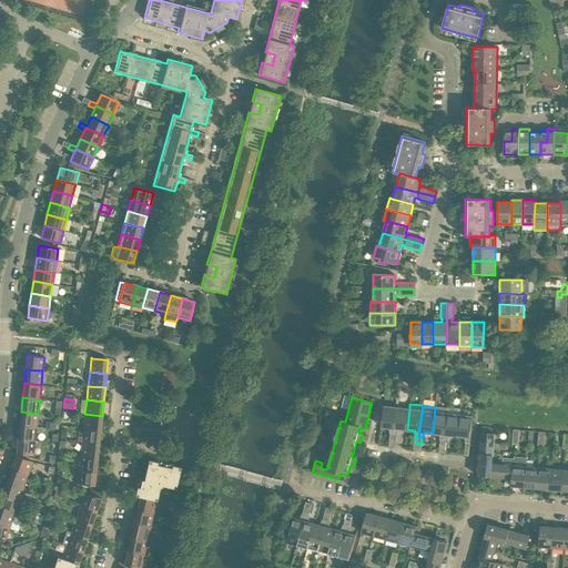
[(396,440),(397,434),(394,434),(396,407),(384,406),(382,426),(391,427),(389,434),(391,434),(389,439),(396,440)]
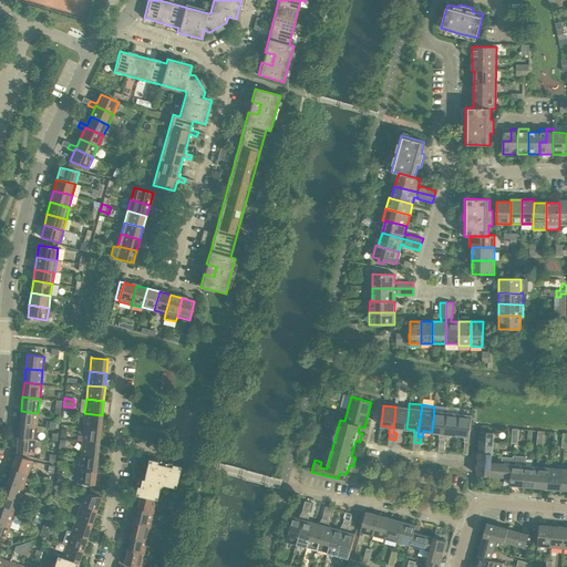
[(398,428),(406,429),(409,409),(395,406),(393,433),(397,433),(398,428)]
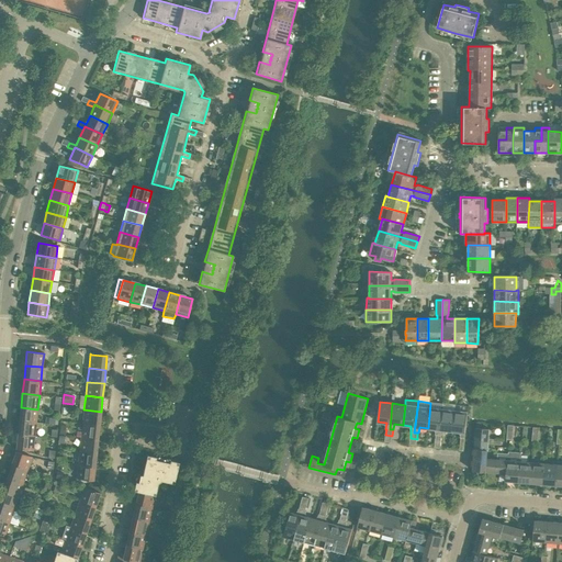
[(441,441),(442,436),(439,436),(442,404),(430,403),(428,428),(436,429),(435,435),(436,435),(435,441),(441,441)]
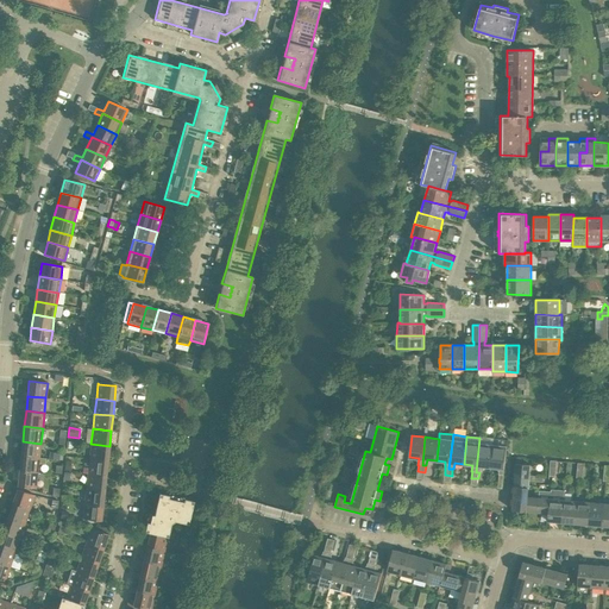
[(481,466),(490,468),(493,445),(494,438),(481,437),(479,438),(476,472),(479,472),(481,472),(481,466)]
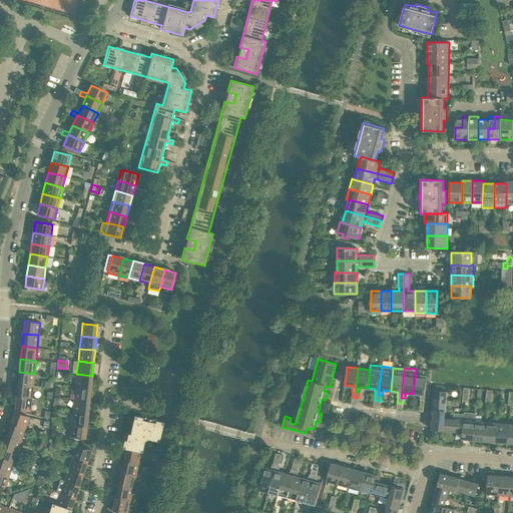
[(19,372),(17,384),(33,386),(34,374),(19,372)]
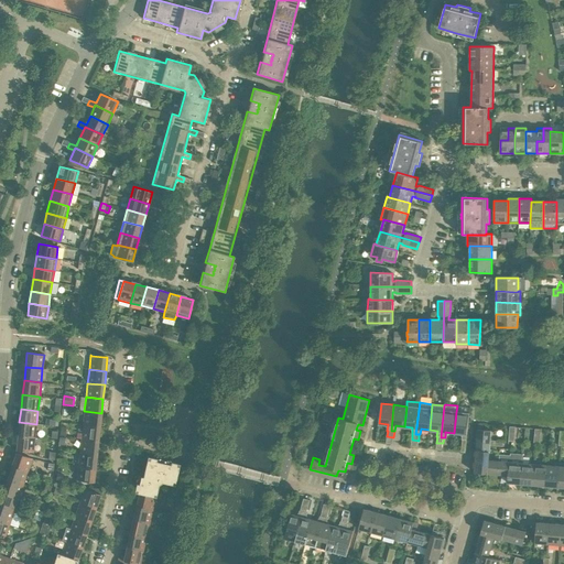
[(84,411),(83,425),(99,427),(101,413),(84,411)]
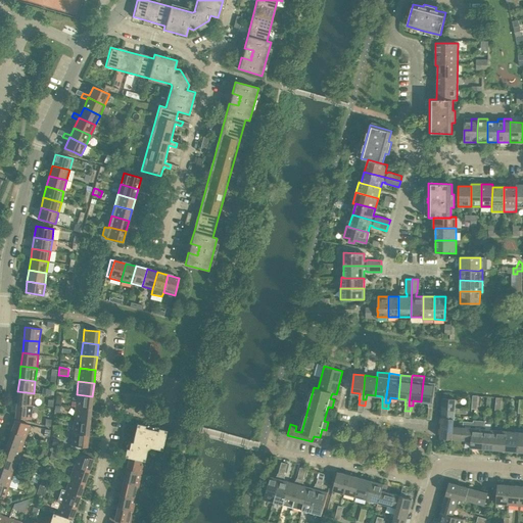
[(423,382),(421,401),(428,402),(428,408),(429,408),(427,419),(431,420),(433,408),(432,408),(435,384),(423,382)]
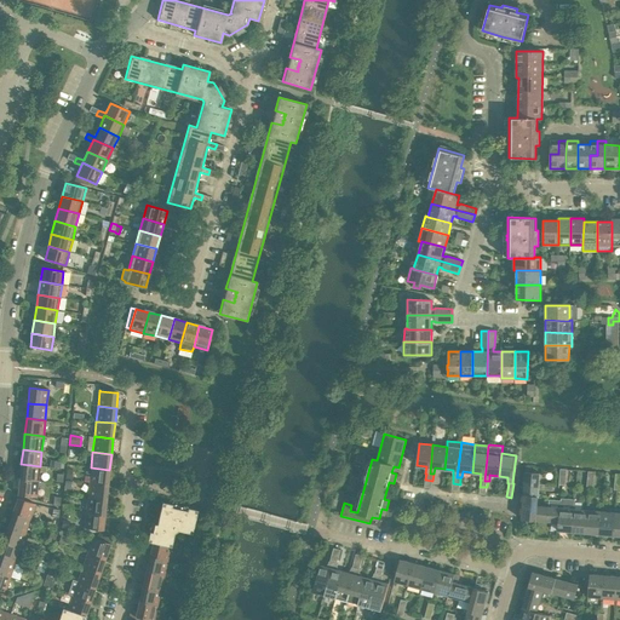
[(21,464),(19,480),(38,481),(39,471),(45,472),(45,468),(40,466),(21,464)]
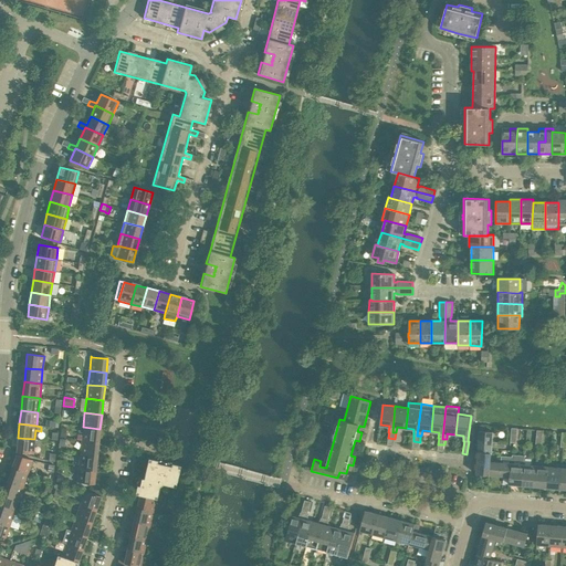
[(76,440),(82,440),(98,442),(100,429),(83,427),(82,435),(77,435),(76,440)]
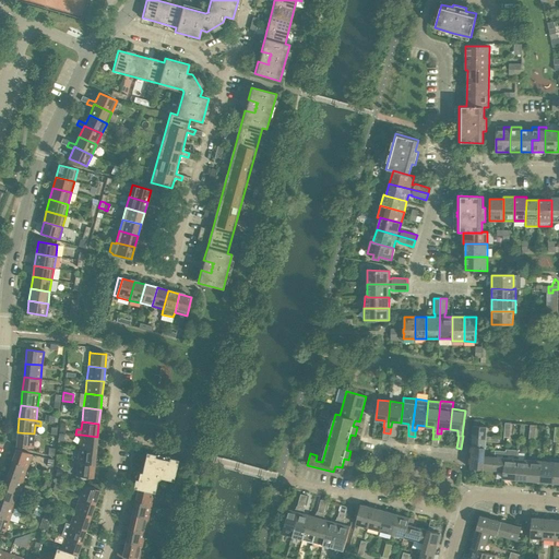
[(474,425),(472,447),(485,448),(485,441),(491,442),(492,437),(486,437),(487,426),(474,425)]
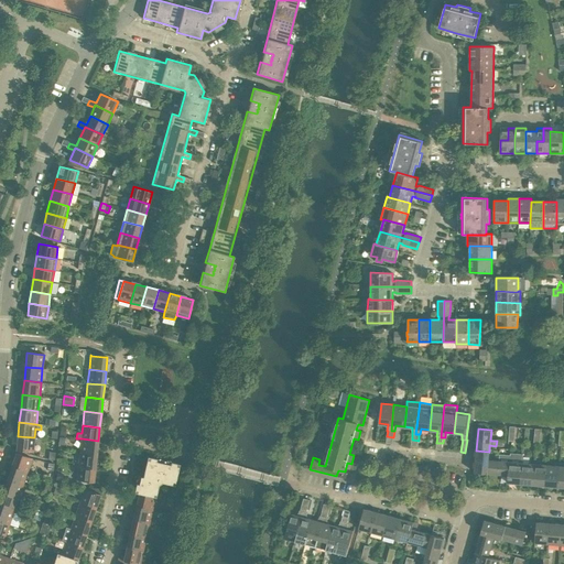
[(34,437),(18,436),(15,451),(33,453),(34,437)]
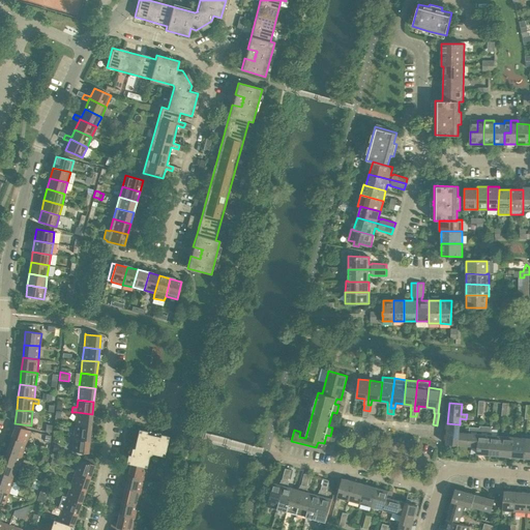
[(77,412),(75,425),(91,428),(92,414),(77,412)]
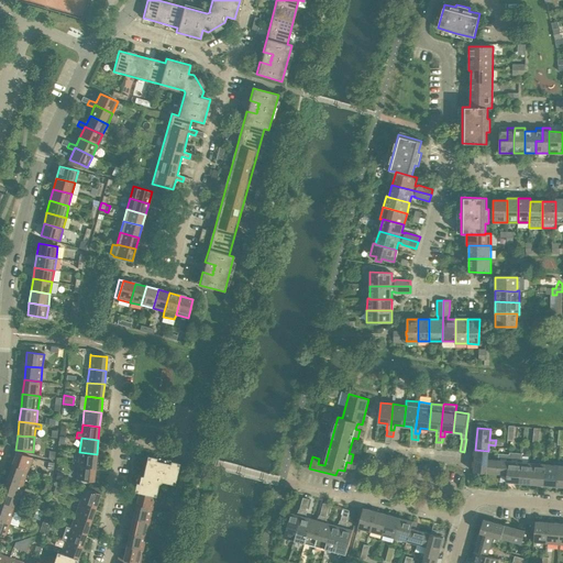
[(473,472),(486,473),(487,460),(488,451),(475,450),(473,472)]
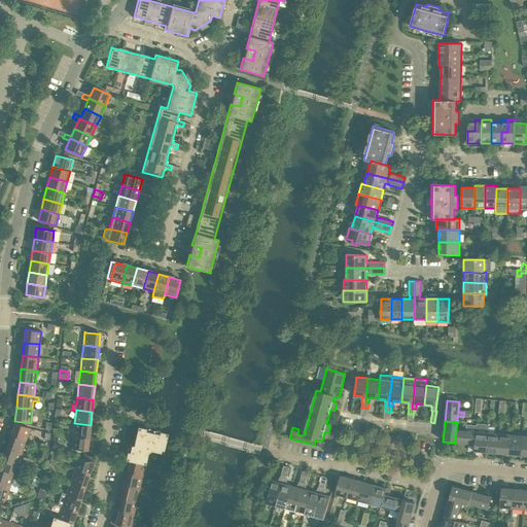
[(14,423),(10,436),(26,442),(30,428),(14,423)]
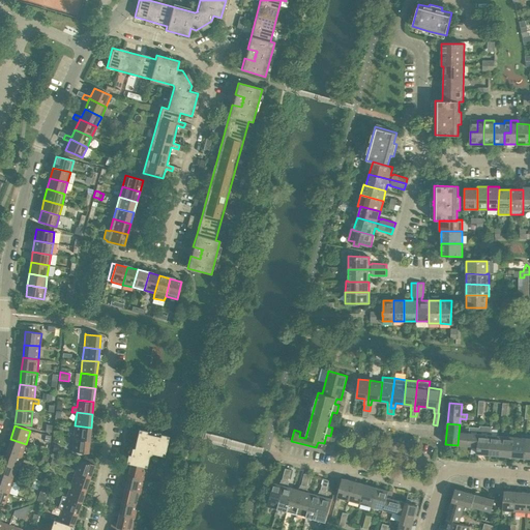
[(75,425),(74,438),(89,440),(91,428),(75,425)]
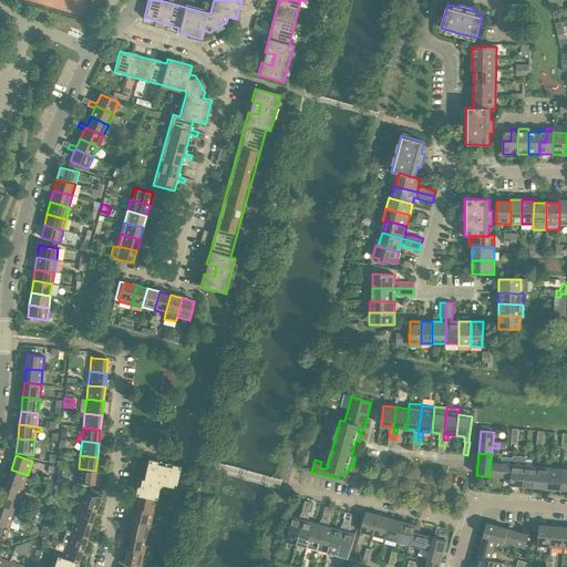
[(136,486),(134,495),(140,496),(156,501),(158,490),(157,490),(155,488),(153,485),(154,483),(154,482),(154,480),(158,478),(160,478),(161,478),(163,478),(165,483),(165,485),(164,485),(166,486),(175,488),(181,466),(172,464),(171,467),(164,465),(165,463),(147,459),(144,475),(143,478),(143,480),(141,478),(141,481),(140,486),(136,486)]
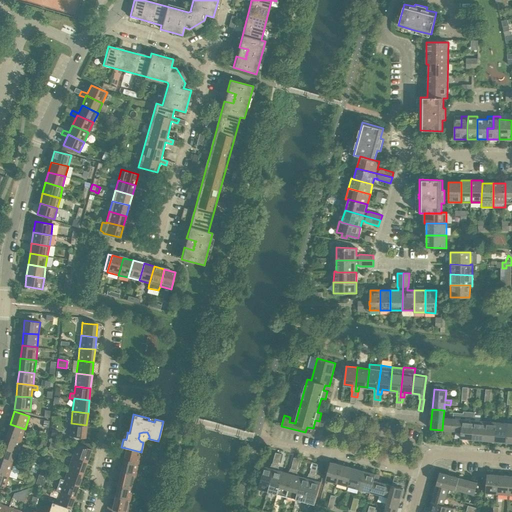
[(461,438),(462,419),(443,418),(442,430),(461,431),(461,438)]
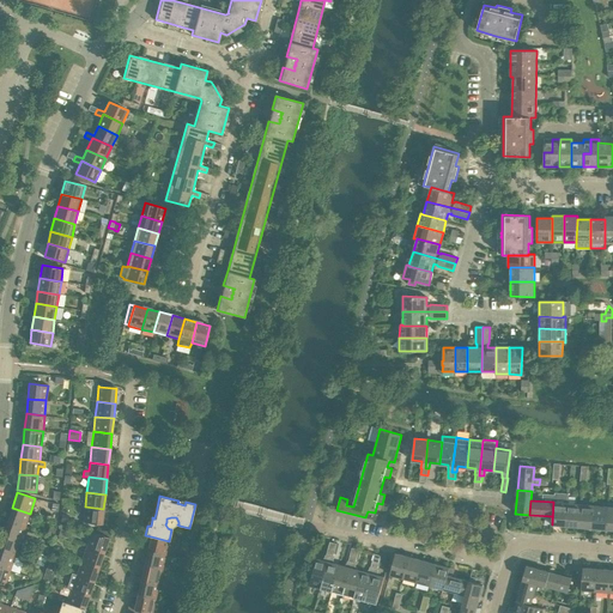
[(552,525),(565,526),(568,503),(553,502),(552,525)]
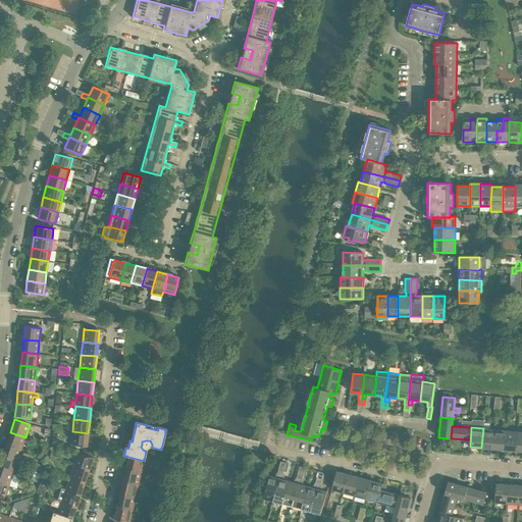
[(481,448),(493,449),(494,429),(483,428),(481,448)]
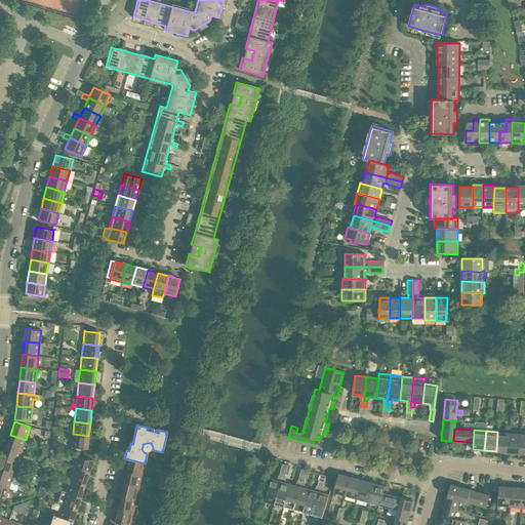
[(496,451),(508,452),(510,433),(497,432),(496,451)]
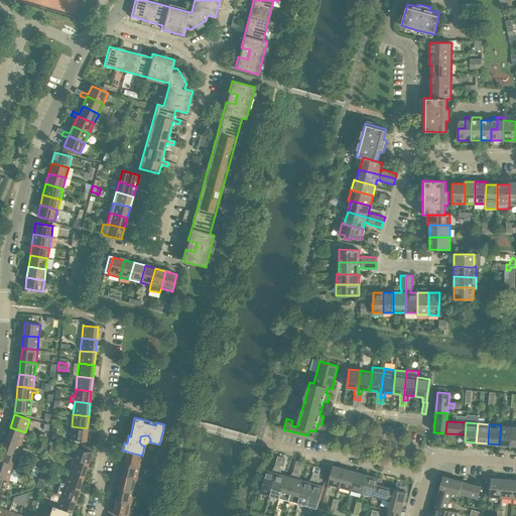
[(499,444),(511,445),(512,426),(501,425),(499,444)]
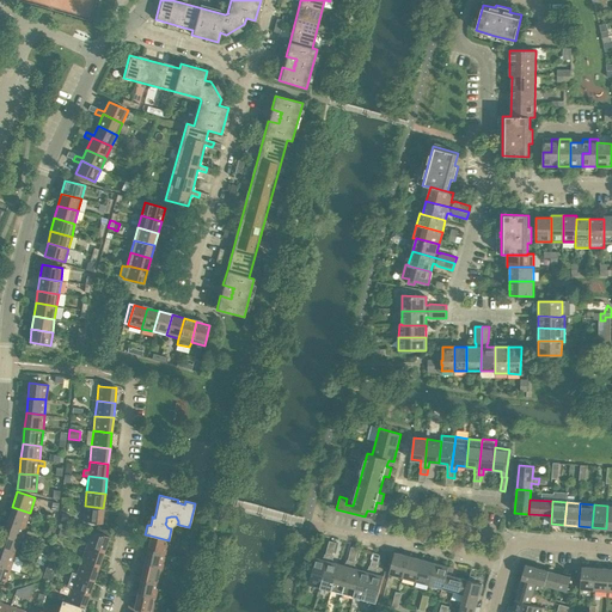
[(103,508),(85,506),(83,521),(97,524),(102,524),(103,508)]
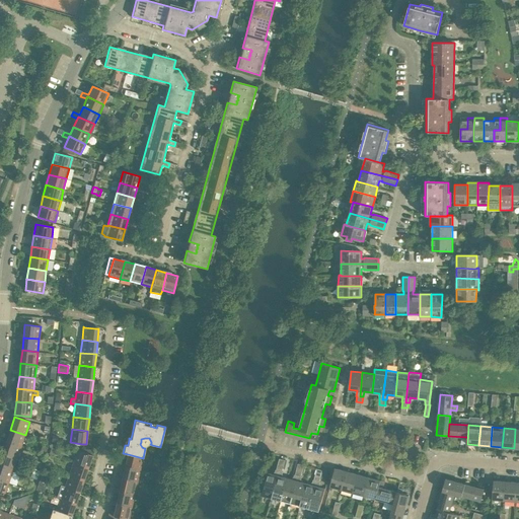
[(10,430),(6,442),(21,447),(25,435),(10,430)]
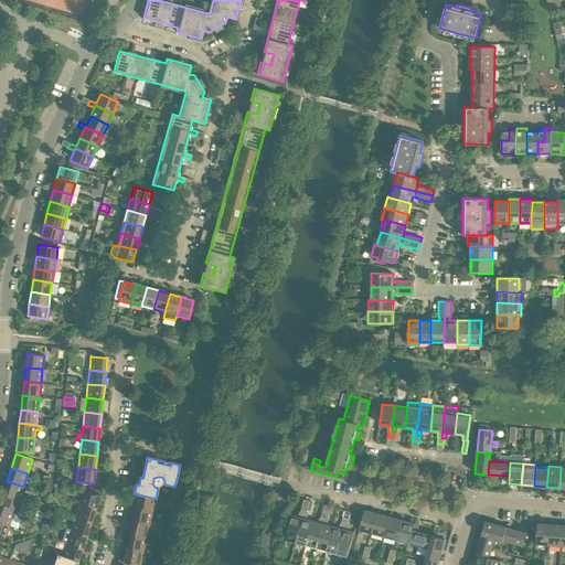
[(7,481),(2,494),(18,500),(23,487),(7,481)]
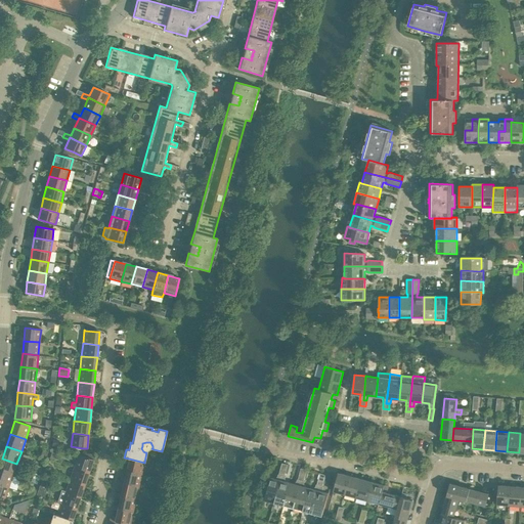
[(75,466),(74,467),(89,472),(93,460),(92,460),(93,454),(86,453),(85,456),(78,454),(75,466)]
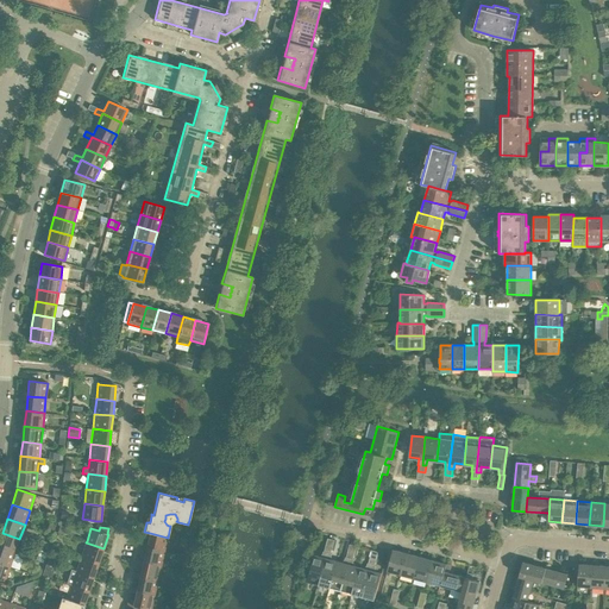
[(2,533),(0,538),(0,547),(14,553),(20,554),(22,551),(16,550),(19,539),(2,533)]
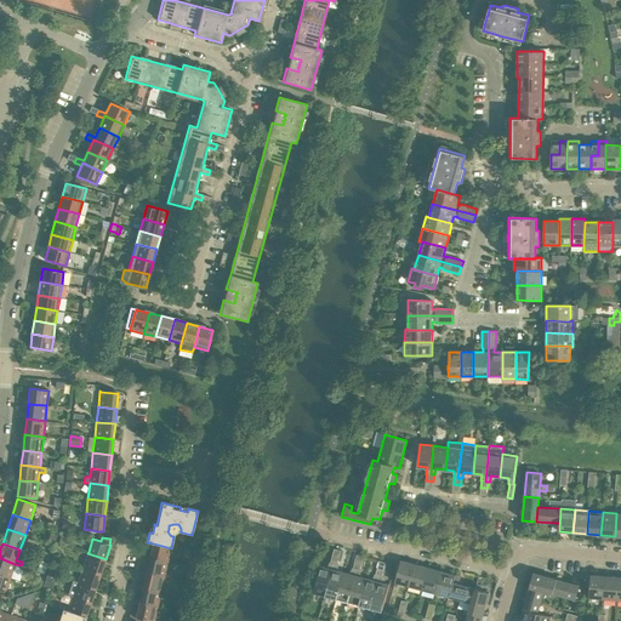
[(143,557),(143,559),(148,560),(149,558),(167,562),(171,548),(153,543),(149,556),(144,554),(143,557)]
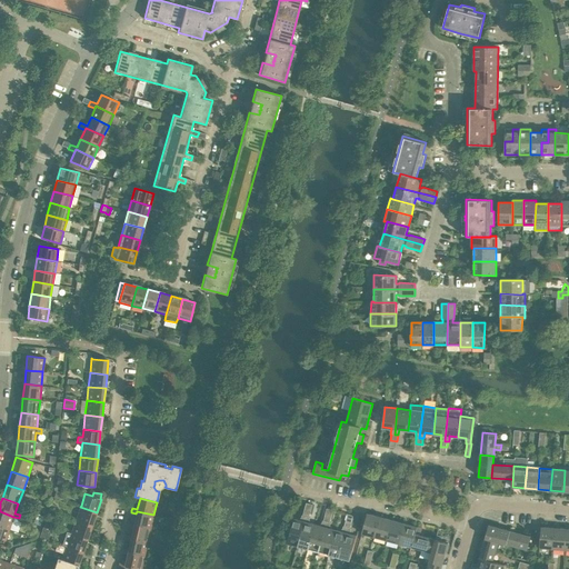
[(77,516),(76,520),(92,526),(97,512),(80,507),(77,516)]
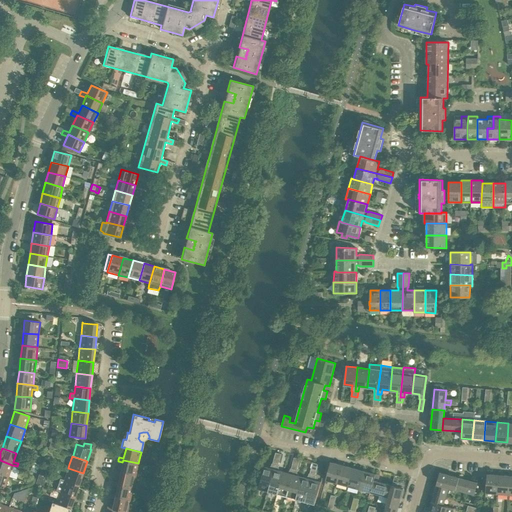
[(268,491),(277,494),(283,472),(278,470),(279,465),(278,465),(280,460),(274,458),(272,463),(275,464),(268,491)]
